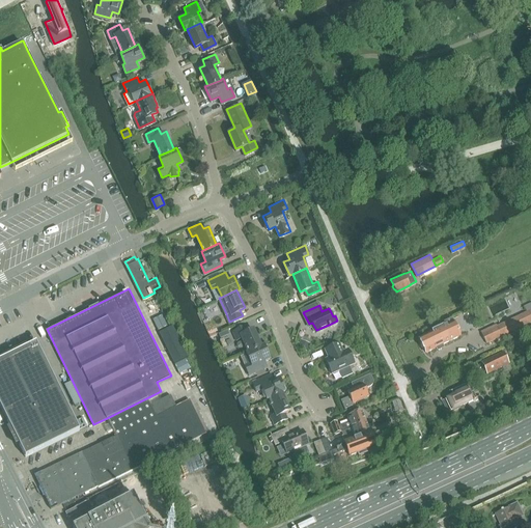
[(497,324),(482,330),(486,341),(530,320),(530,308),(527,310),(497,324)]
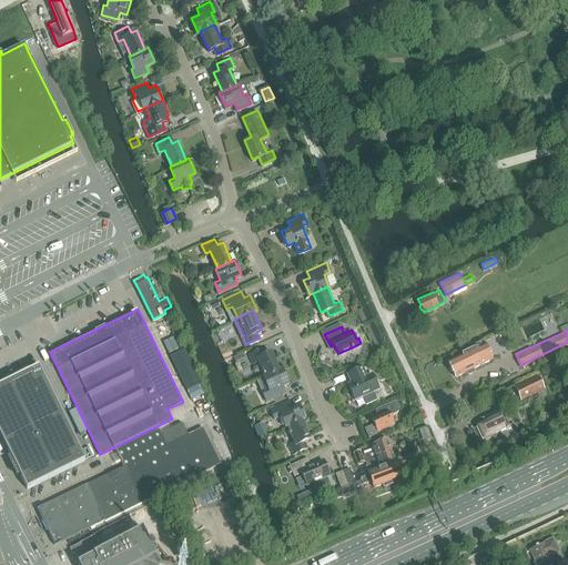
[(469,350),(448,361),(450,364),(449,366),(452,371),(454,371),(456,375),(466,371),(468,373),(475,370),(474,366),(483,363),(493,357),(492,354),(490,353),(492,351),(489,346),(487,345),(484,338),(467,345),(469,350)]
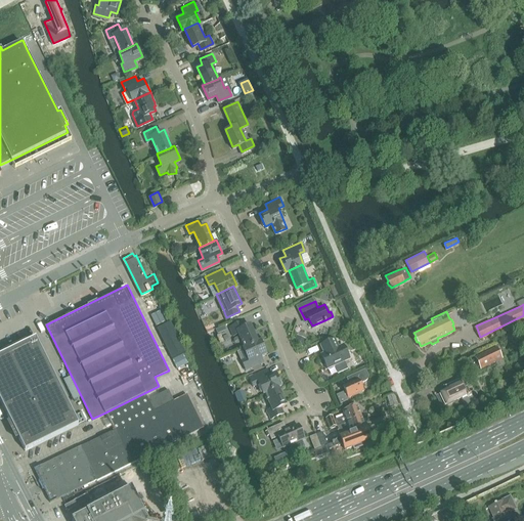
[(170,319),(157,326),(172,356),(185,350),(170,319)]
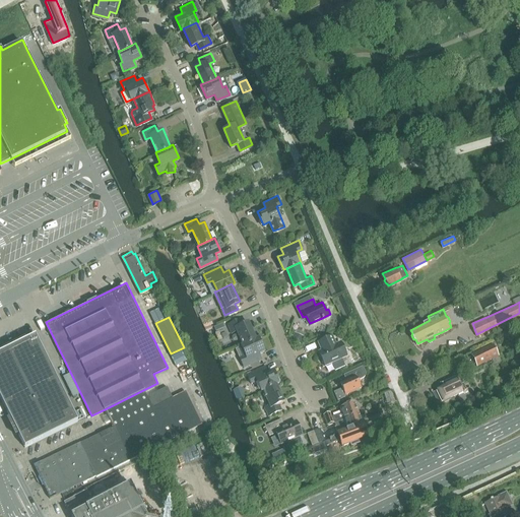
[(213,317),(205,320),(208,326),(216,323),(213,317)]
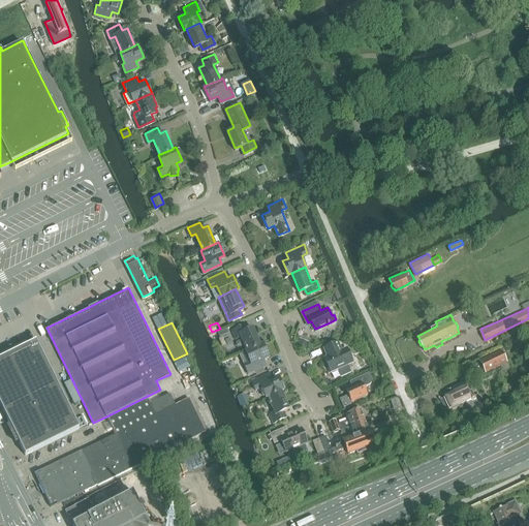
[(236,336),(241,334),(247,349),(260,343),(252,326),(247,328),(245,322),(231,328),(236,336)]
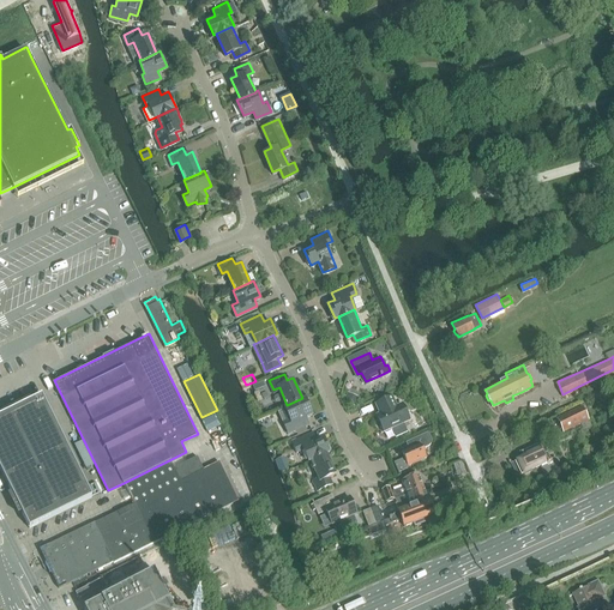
[(264,379),(253,384),(256,388),(266,384),(264,379)]
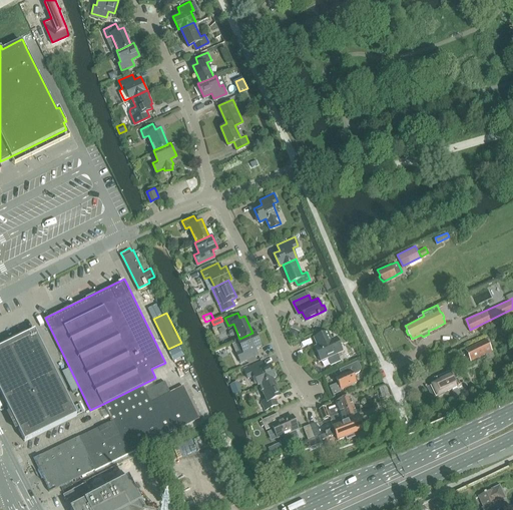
[(291,327),(288,333),(297,337),(300,331),(291,327)]
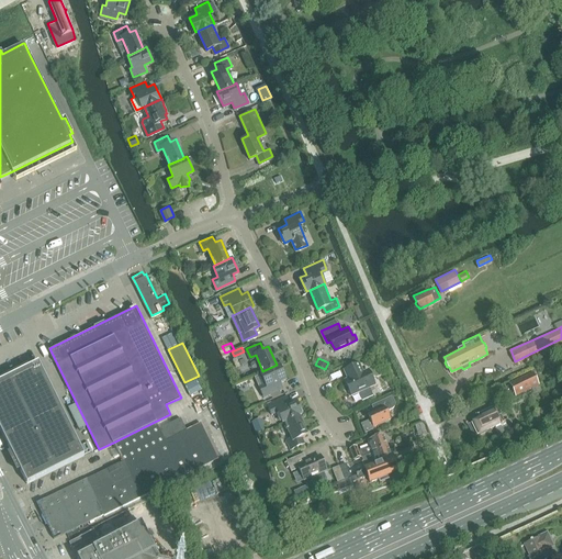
[(0,378),(0,426),(21,468),(27,481),(85,453),(38,360),(0,378)]
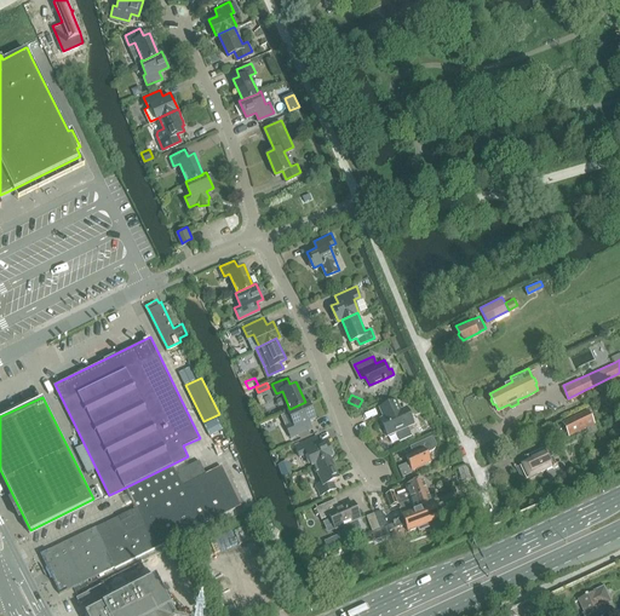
[(400,408),(395,398),(380,406),(385,414),(380,416),(388,433),(395,430),(400,439),(411,433),(407,425),(414,421),(406,404),(400,408)]
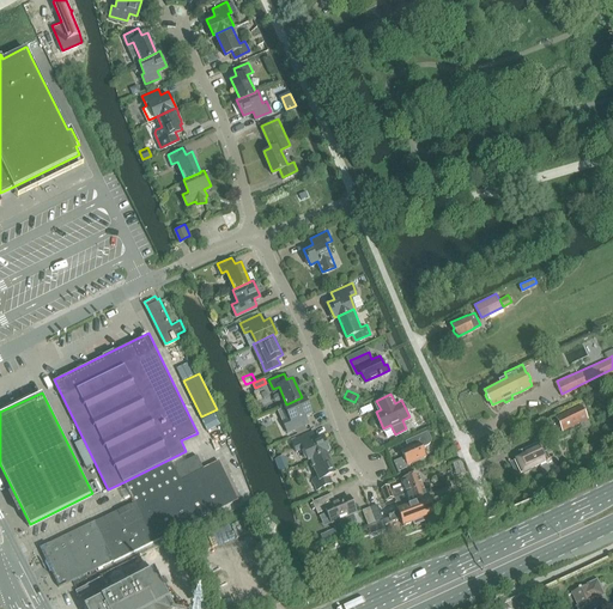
[(284,406),(278,408),(283,420),(287,431),(296,427),(305,422),(309,421),(305,414),(313,412),(305,396),(302,397),(286,405),(284,406)]
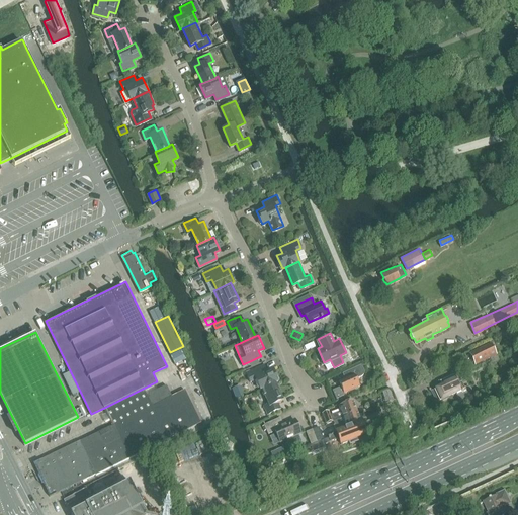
[(492,341),(470,351),(476,362),(491,355),(497,352),(492,341)]
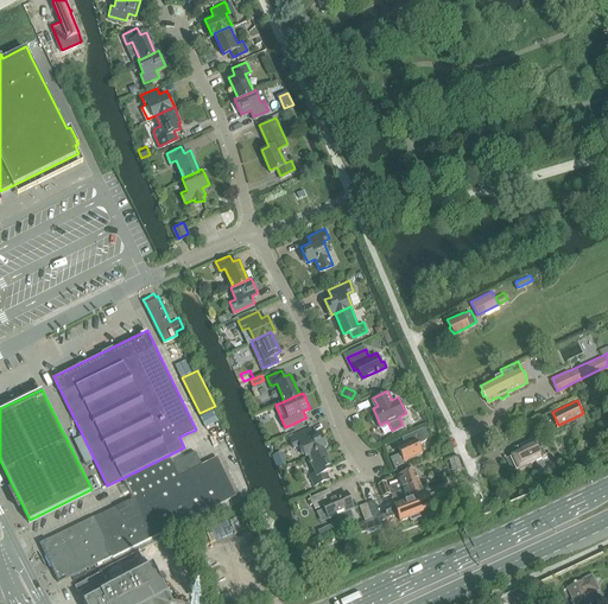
[(583,413),(576,417),(580,424),(587,420),(583,413)]
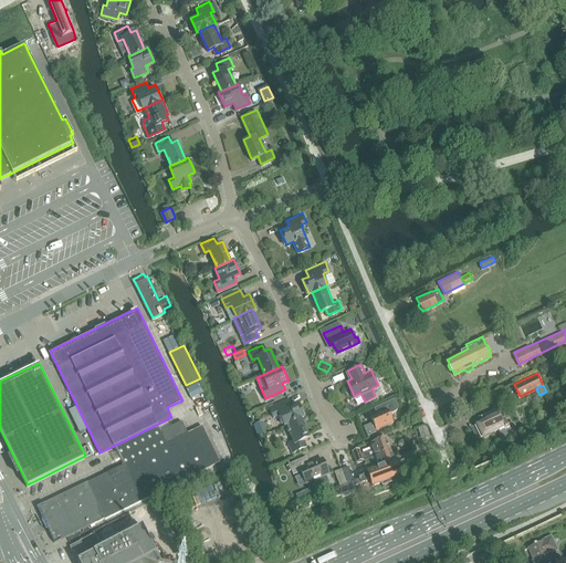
[(280,413),(285,424),(286,423),(301,416),(301,417),(304,415),(297,400),(292,404),(289,397),(270,406),(274,415),(280,413)]
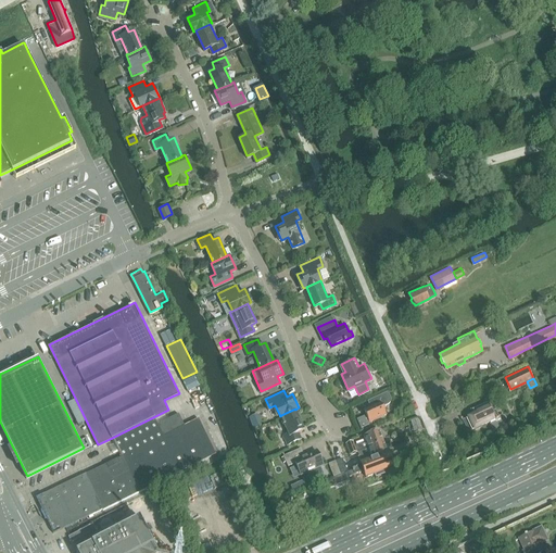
[(366,413),(357,417),(362,426),(363,425),(368,423),(369,419),(386,413),(382,404),(388,402),(388,401),(389,401),(390,400),(390,399),(390,398),(390,397),(390,396),(388,390),(367,399),(370,405),(364,407),(366,413)]
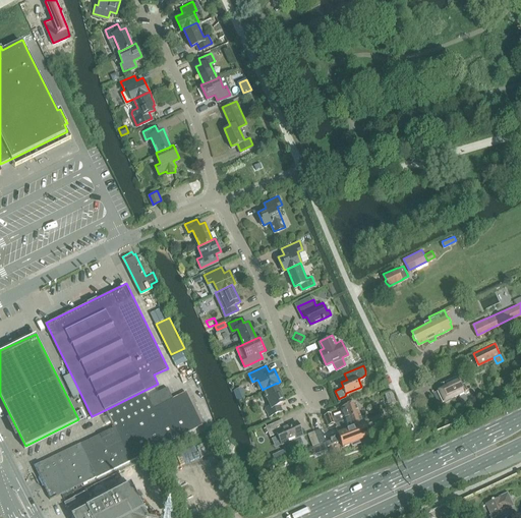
[(458,376),(437,386),(439,390),(437,391),(438,393),(437,394),(440,401),(442,400),(443,402),(459,394),(460,394),(462,399),(463,400),(465,400),(467,400),(469,399),(474,393),(474,392),(474,391),(474,390),(473,389),(472,388),(471,388),(470,388),(467,390),(467,389),(462,378),(460,379),(458,376)]
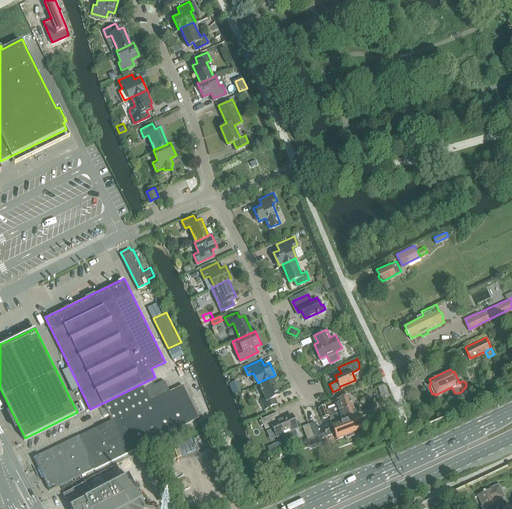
[(231,377),(235,384),(240,382),(236,374),(231,377)]
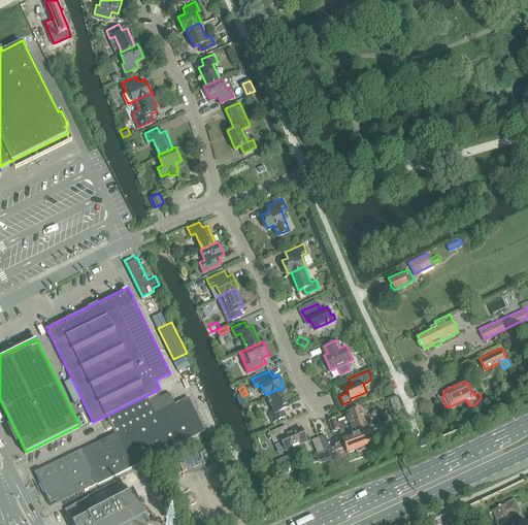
[(267,394),(274,409),(269,412),(273,420),(286,414),(284,408),(289,406),(281,389),(281,388),(267,394)]
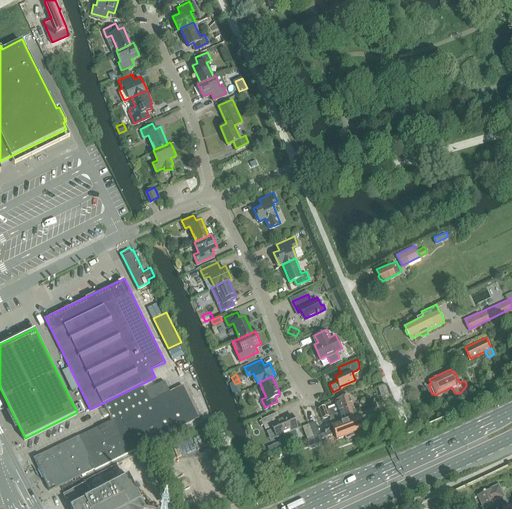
[(103,403),(111,418),(128,451),(195,417),(188,404),(193,402),(183,383),(170,389),(164,378),(145,388),(143,383),(103,403)]
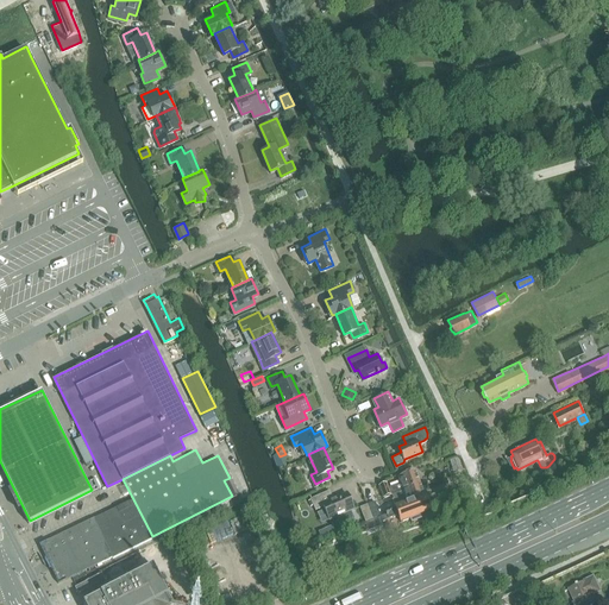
[(457,455),(450,458),(453,470),(463,466),(460,459),(457,455)]
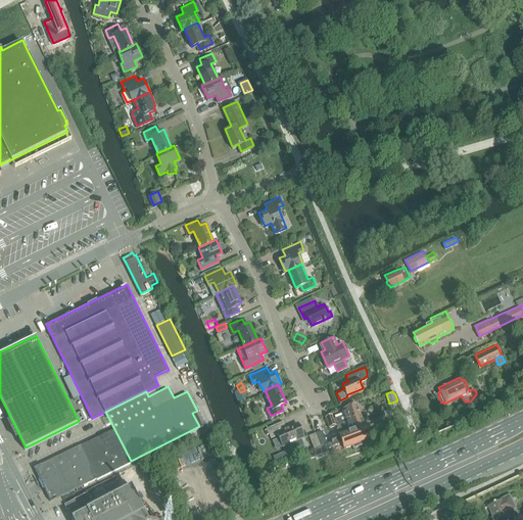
[(84,403),(79,406),(82,413),(87,411),(84,403)]
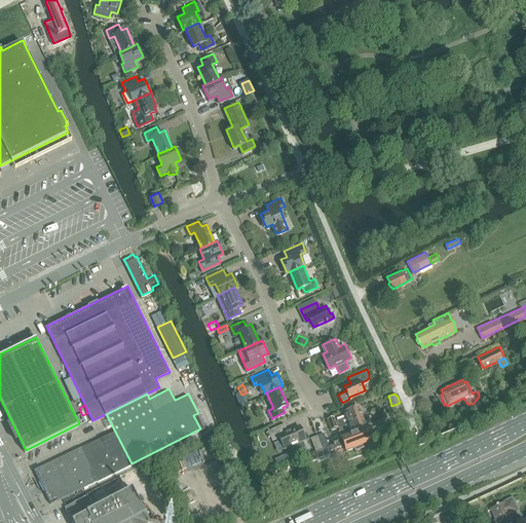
[(334,415),(328,417),(331,427),(339,424),(363,416),(359,405),(344,410),(346,415),(336,418),(335,419),(334,415)]
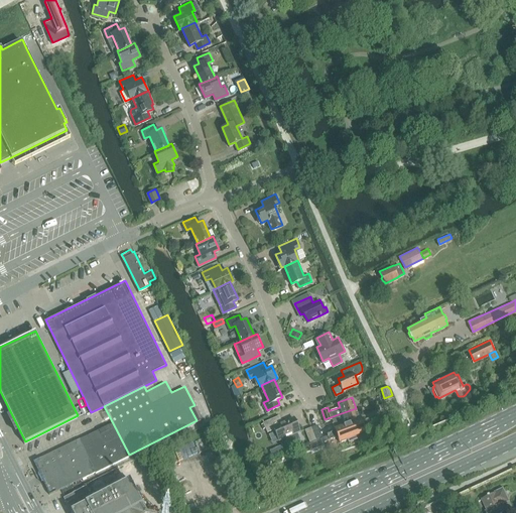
[(356,408),(333,416),(334,421),(333,421),(335,428),(360,418),(356,408)]
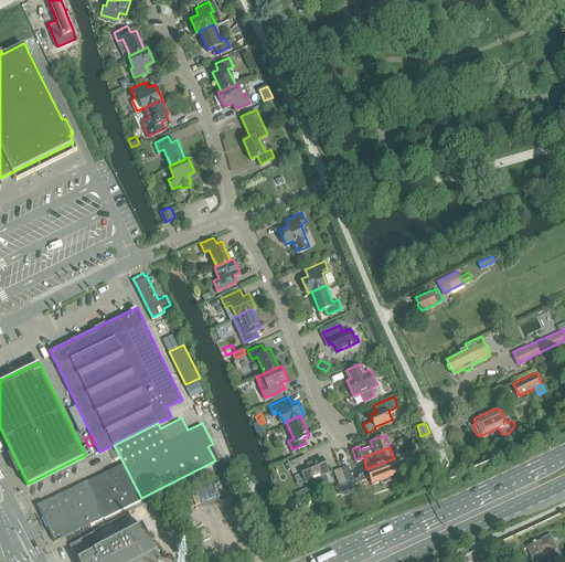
[(306,453),(288,460),(288,462),(290,467),(292,472),(300,468),(306,480),(312,477),(317,486),(328,480),(324,472),(328,470),(321,455),(309,460),(306,453)]
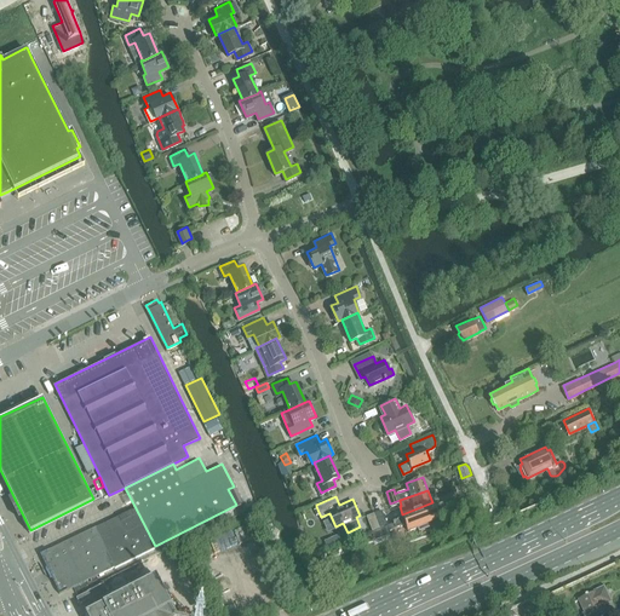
[(388,524),(385,525),(386,529),(406,522),(408,529),(406,529),(406,530),(428,522),(429,525),(438,522),(437,518),(432,502),(402,514),(394,520),(392,522),(388,524)]
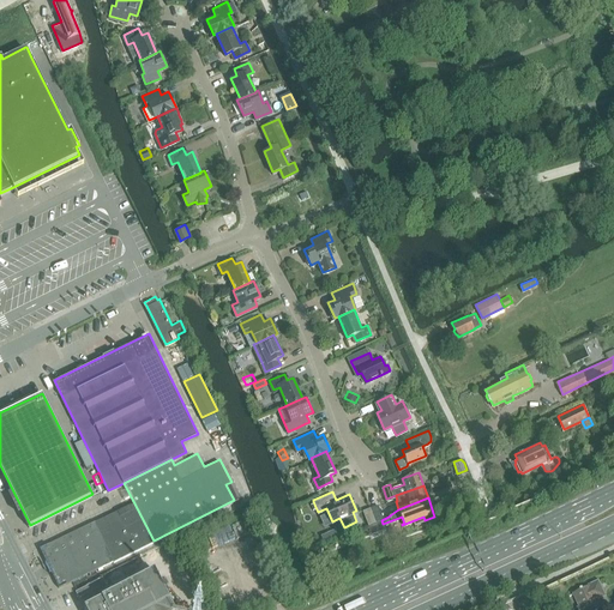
[(114,561),(154,541),(133,501),(94,521),(41,549),(60,587),(114,560),(114,561)]
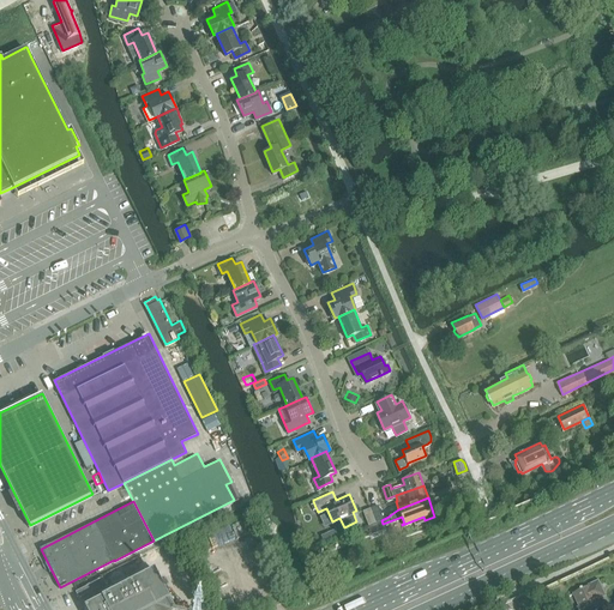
[(378,503),(371,506),(375,520),(384,518),(383,515),(378,503)]
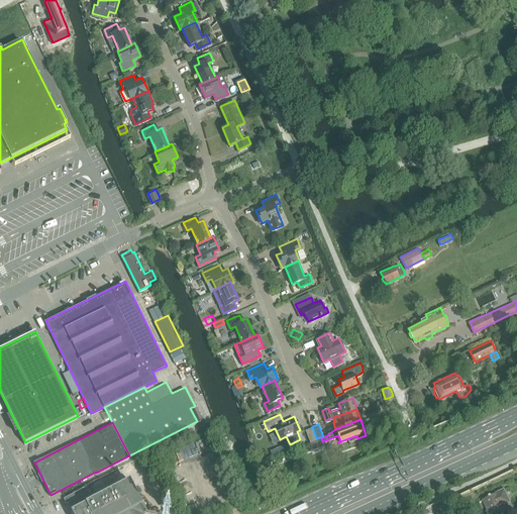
[(320,438),(310,441),(312,448),(323,444),(320,438)]
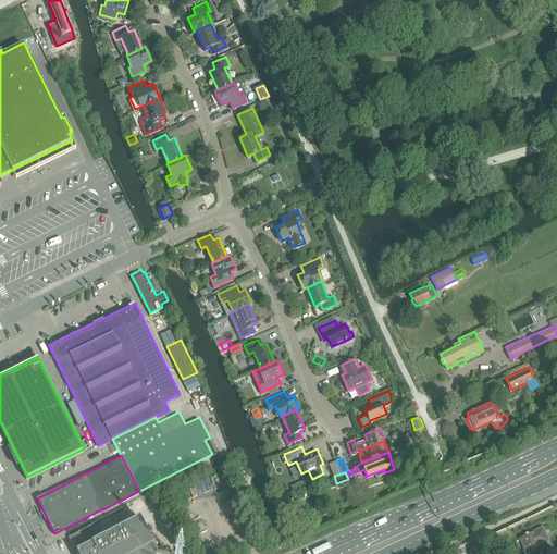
[(159,553),(140,517),(77,550),(78,553),(159,553)]
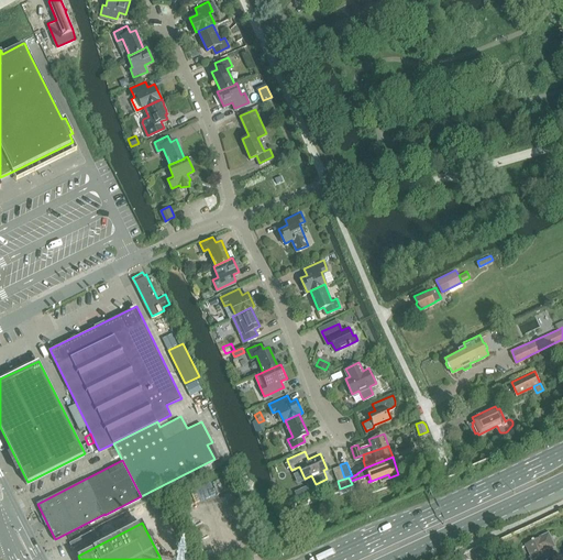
[(549,531),(532,539),(533,540),(527,544),(531,552),(532,551),(533,555),(530,557),(531,559),(555,559),(552,553),(550,555),(547,549),(555,545),(549,531)]
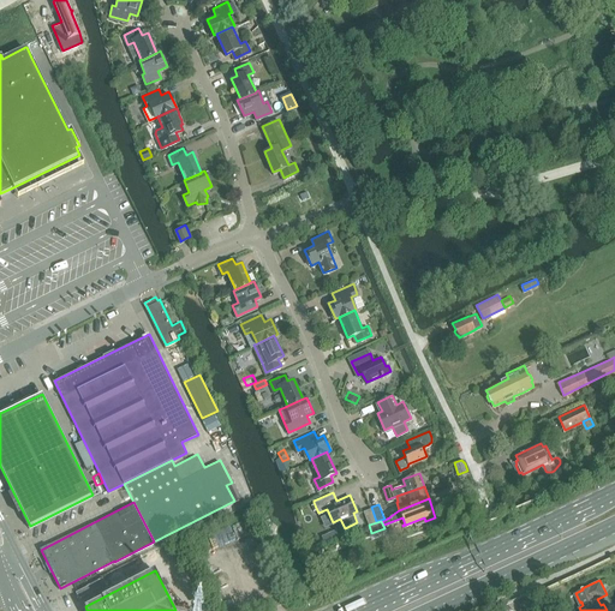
[(79,597),(91,591),(88,585),(76,589),(79,597)]
